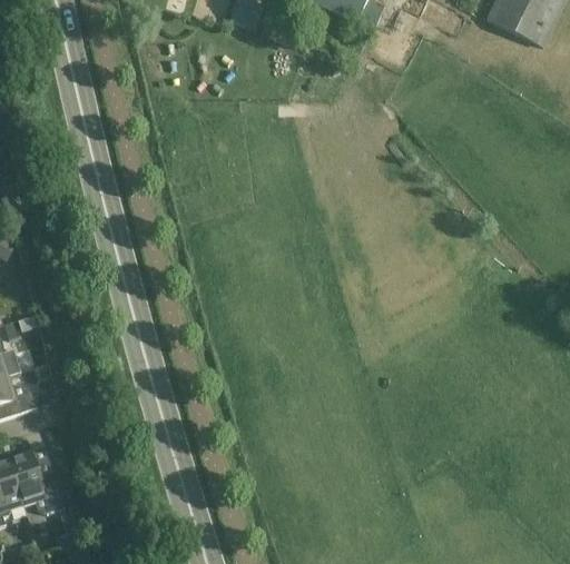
[(234,0),(228,18),(255,26),(261,2),(252,0),(234,0)]
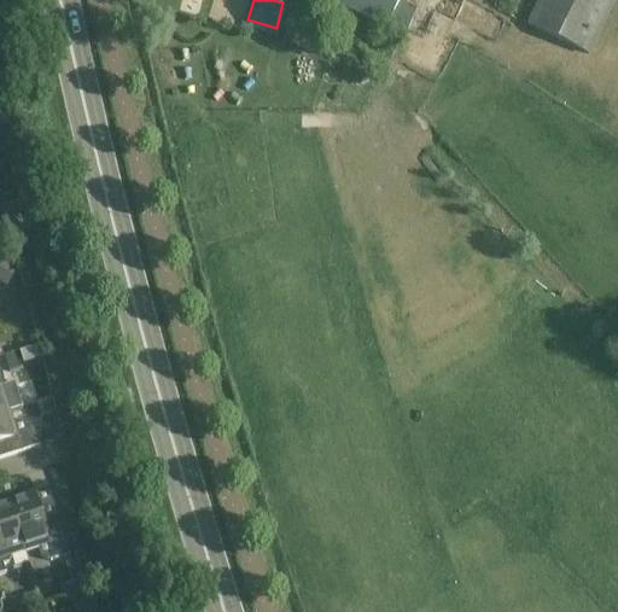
[(397,1),(397,0),(337,0),(386,22),(390,13),(406,19),(410,7),(397,1)]
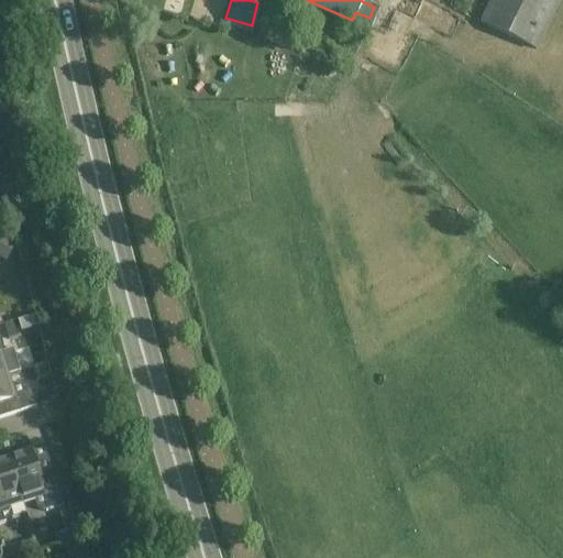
[(490,0),(482,19),(538,45),(560,0),(490,0)]
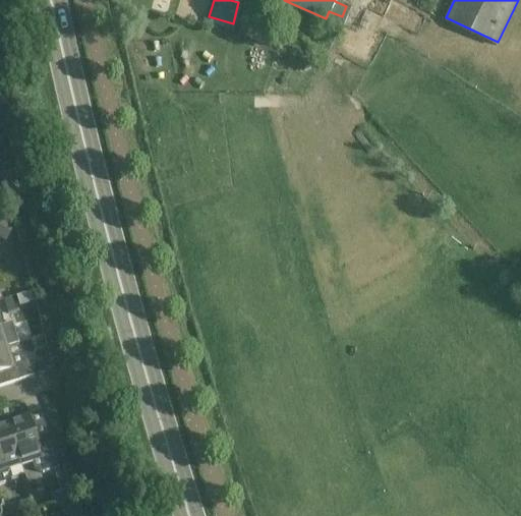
[(0,347),(6,345),(19,341),(15,329),(12,319),(4,321),(0,309),(0,347)]
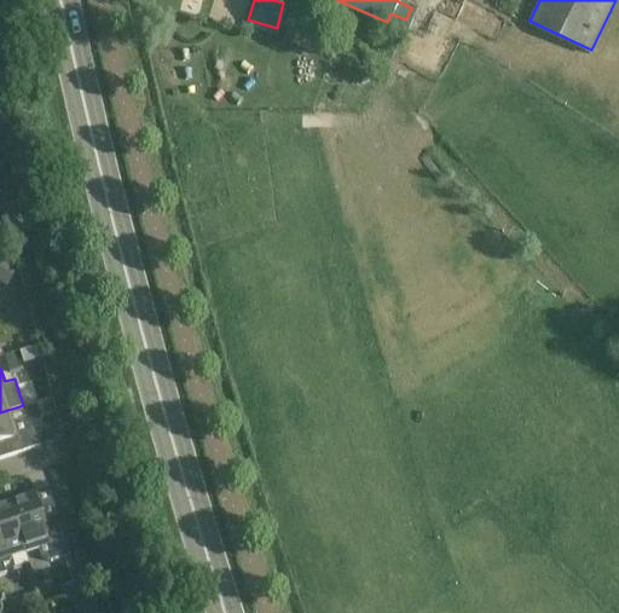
[(11,422),(7,410),(0,412),(0,455),(25,447),(40,443),(33,421),(27,417),(11,422)]
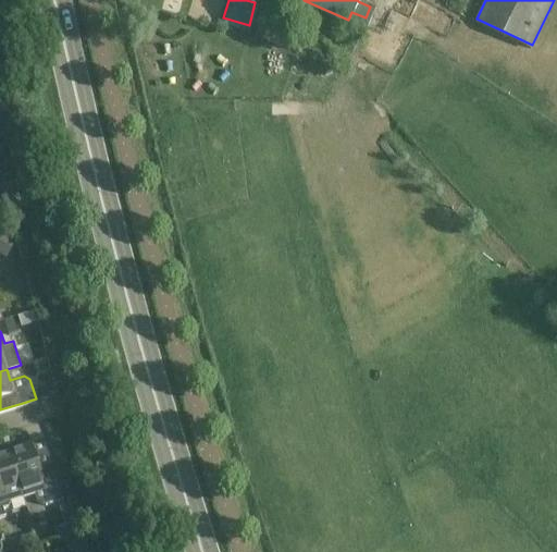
[(9,449),(23,493),(33,490),(36,500),(45,504),(63,498),(50,460),(38,463),(32,441),(9,449)]
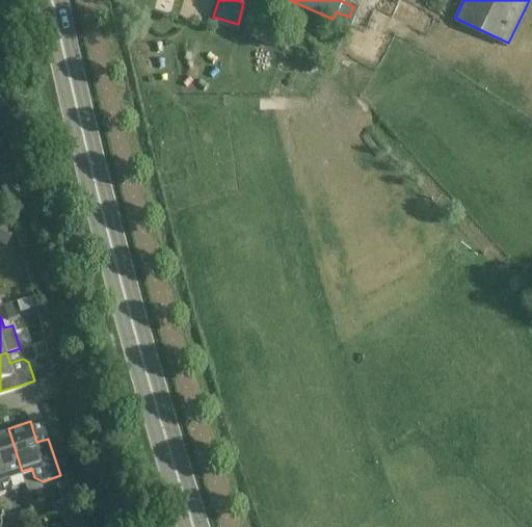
[(22,471),(8,428),(0,430),(0,490),(4,490),(2,482),(7,480),(10,475),(22,471)]
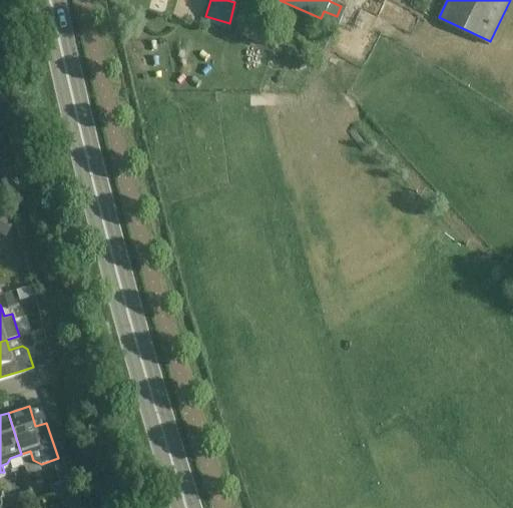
[(72,487),(68,476),(50,482),(54,494),(72,487)]
